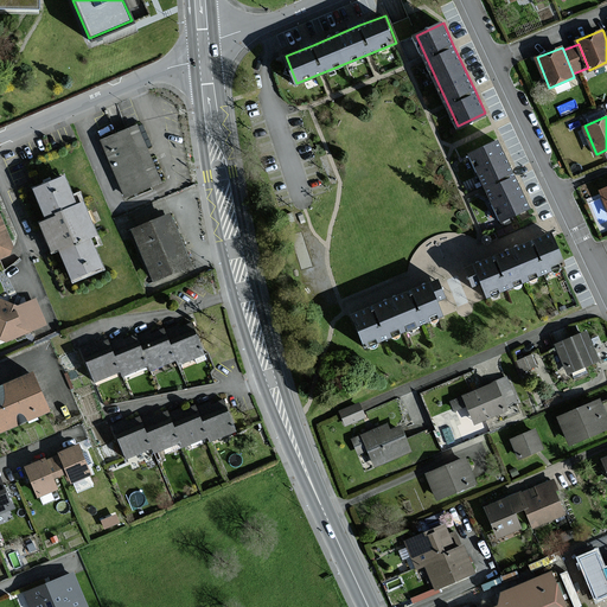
[(161,181),(138,126),(102,140),(127,197),(161,181)]
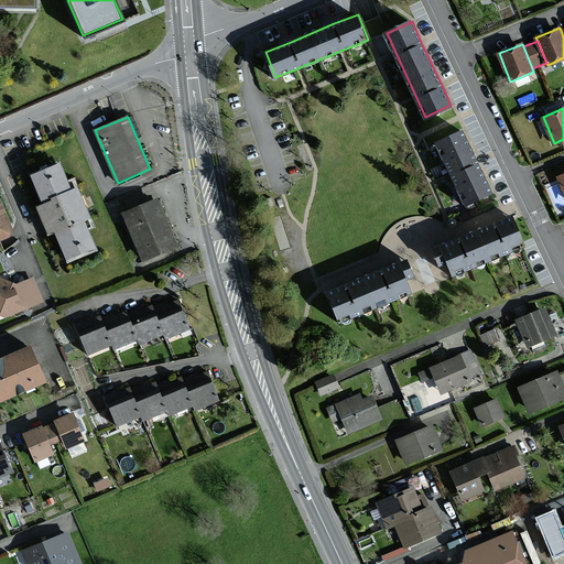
[(463,131),(436,144),(466,205),(492,192),(463,131)]
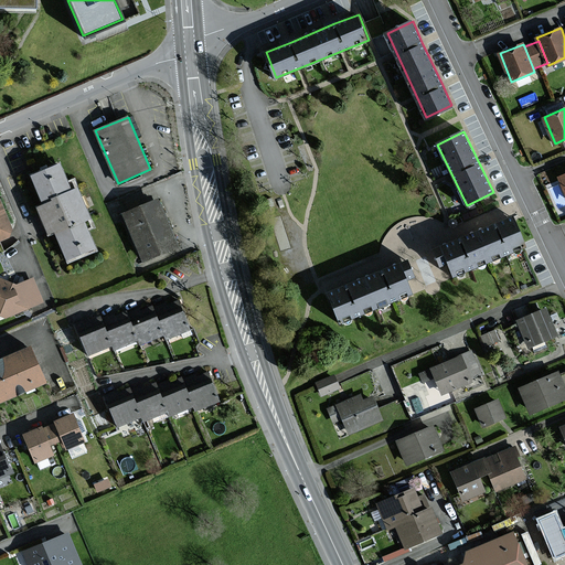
[(73,192),(62,164),(34,176),(46,205),(40,208),(51,232),(57,228),(70,258),(95,247),(84,220),(91,217),(78,189),(73,192)]
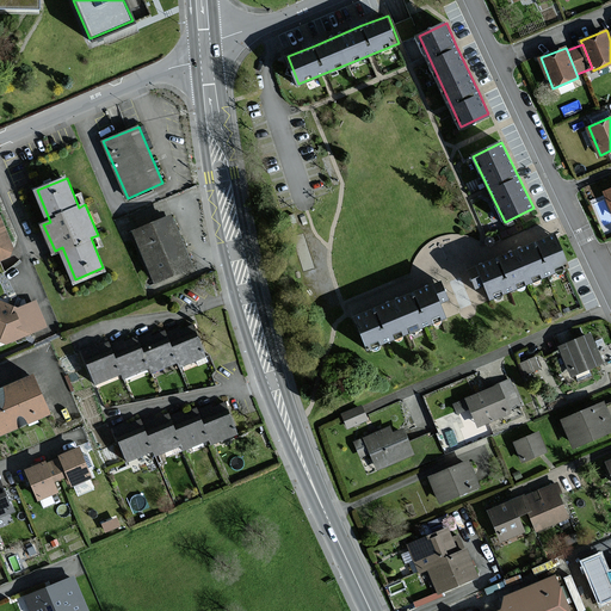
[(0,260),(11,257),(13,247),(0,213),(0,260)]
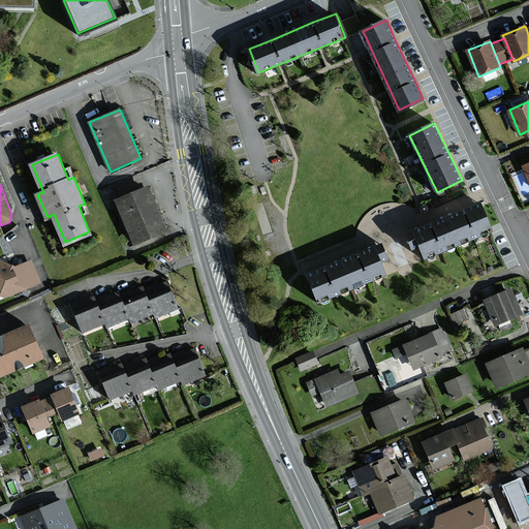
[(166,230),(148,187),(117,199),(135,244),(166,230)]
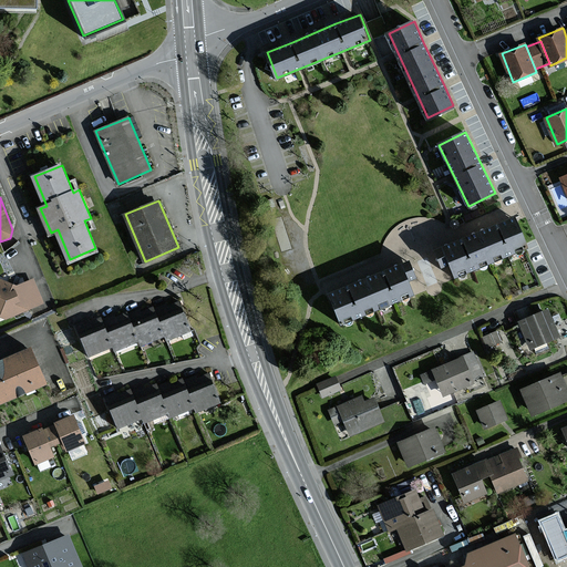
[(462,239),(437,250),(444,266),(450,264),(454,275),(528,244),(517,217),(498,225),(462,239)]
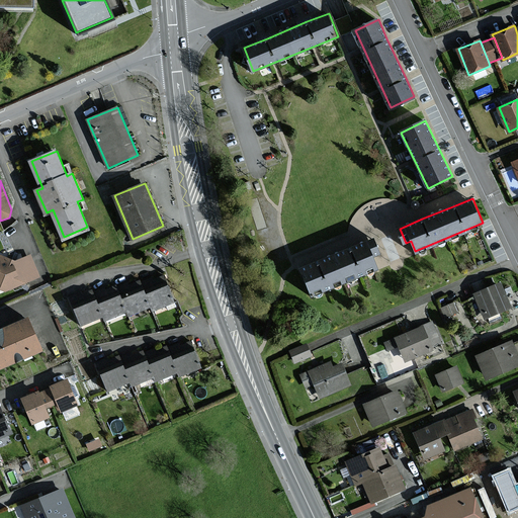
[(319,263),(301,270),(313,295),(379,268),(374,256),(381,253),(375,239),(351,249),(319,263)]
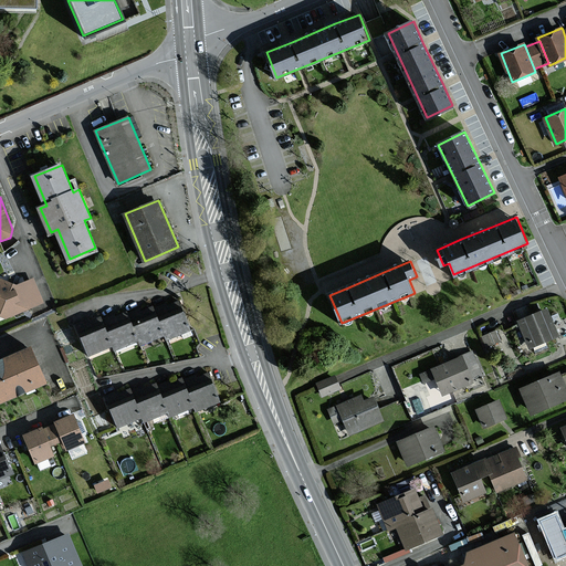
[(0,315),(6,318),(44,302),(33,279),(17,285),(0,278),(0,315)]
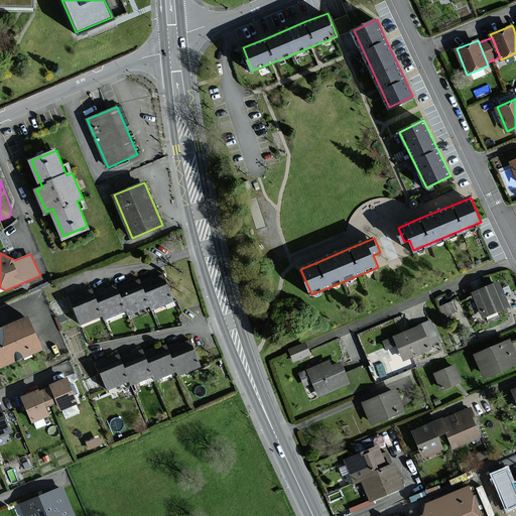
[(163,276),(141,284),(149,305),(151,309),(172,301),(163,276)]
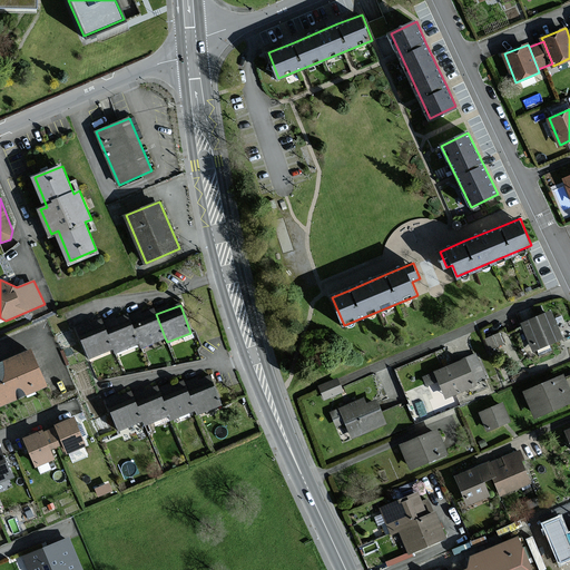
[(140,346),(165,337),(156,314),(154,308),(129,318),(139,342),(140,346)]
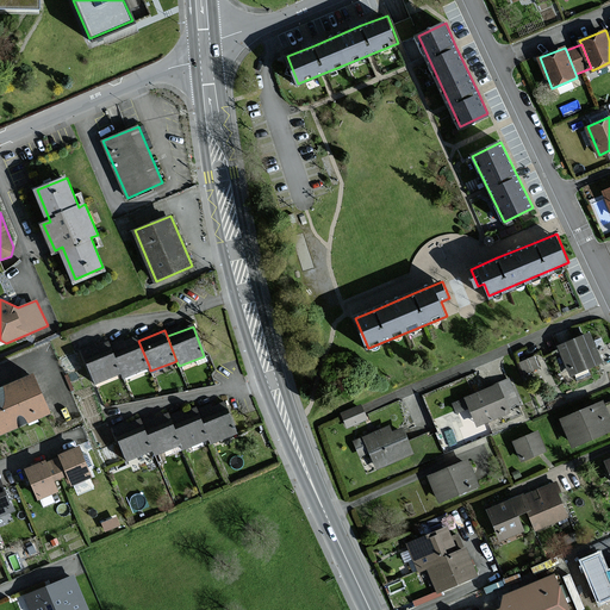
[(590,334),(560,346),(572,374),(602,362),(590,334)]
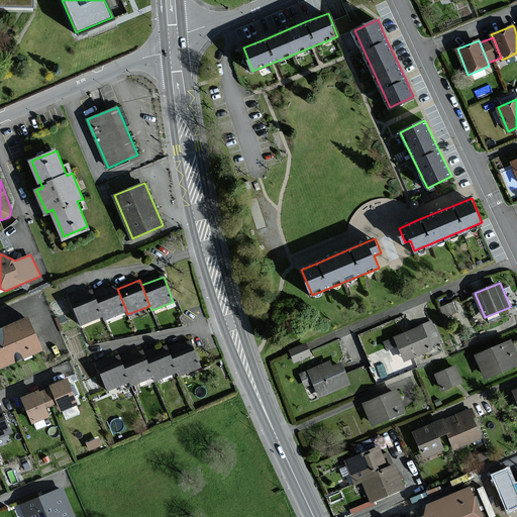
[(104,319),(126,310),(117,289),(115,284),(93,293),(102,315),(104,319)]
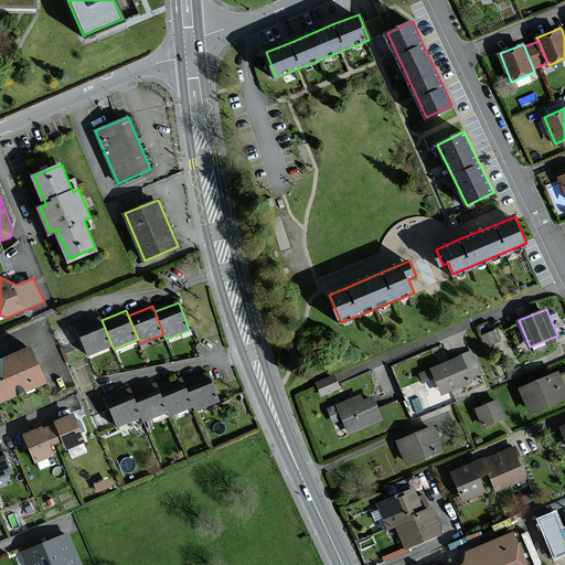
[(88,353),(112,344),(102,320),(100,317),(77,326),(88,353)]
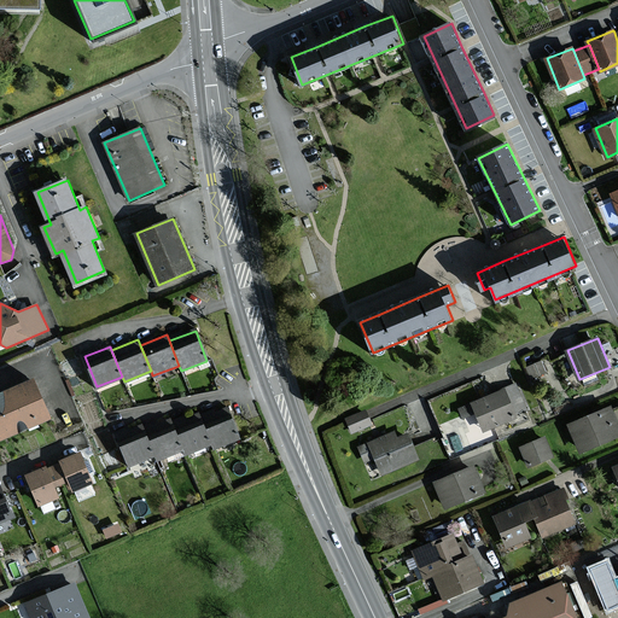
[(534,378),(548,371),(542,357),(526,365),(534,378)]
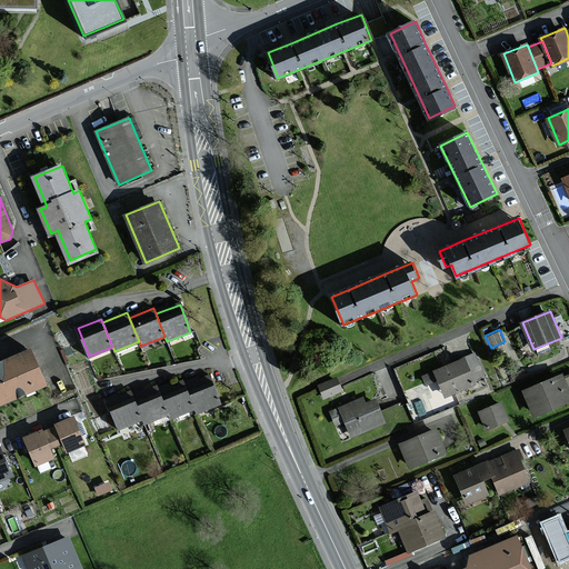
[(0,403),(47,385),(32,349),(0,362),(0,403)]
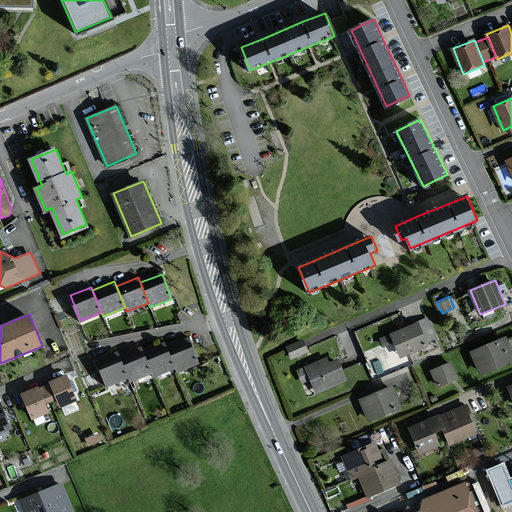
[(428,319),(381,338),(384,345),(395,341),(401,356),(428,346),(427,343),(436,340),(428,319)]
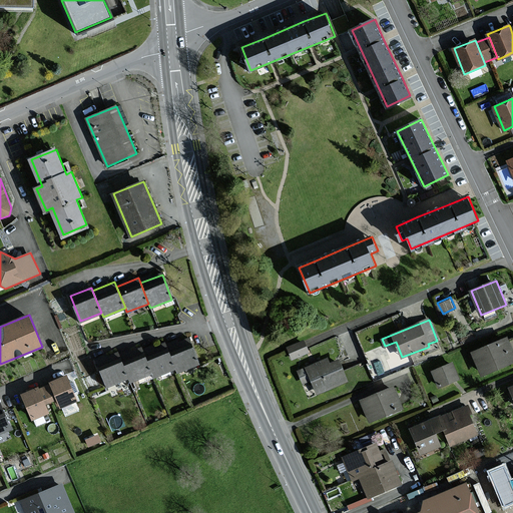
[(188,338),(167,347),(175,367),(177,372),(198,363),(188,338)]
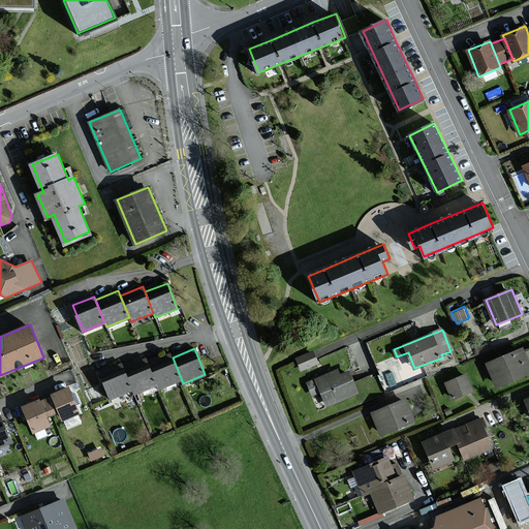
[(528,349),(525,351),(524,348),(488,364),(497,386),(528,372),(528,349)]
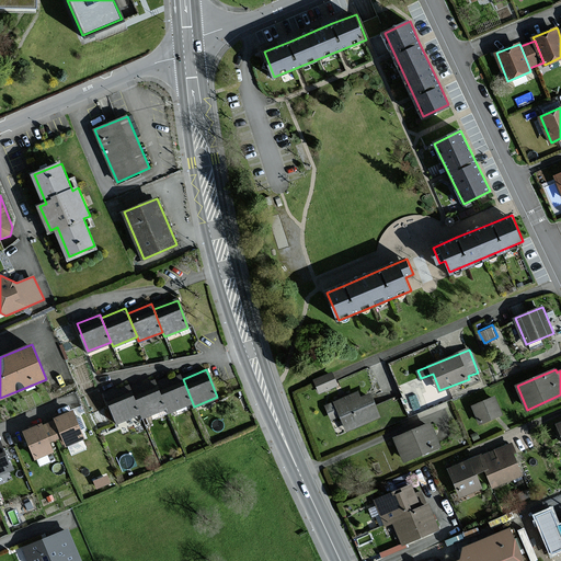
[(183,379),(181,374),(157,382),(165,407),(168,411),(192,401),(183,379)]
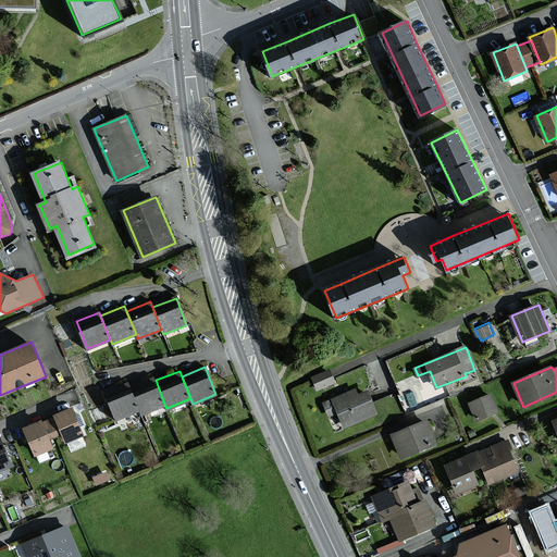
[(331,371),(312,378),(317,388),(335,382),(331,371)]
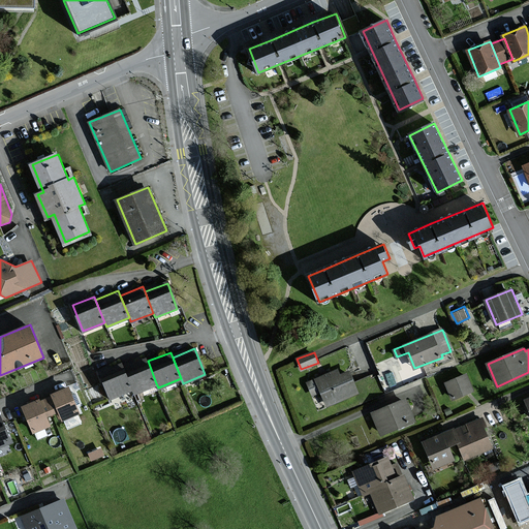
[(133,393),(156,383),(148,361),(146,356),(123,365),(132,389),(133,393)]
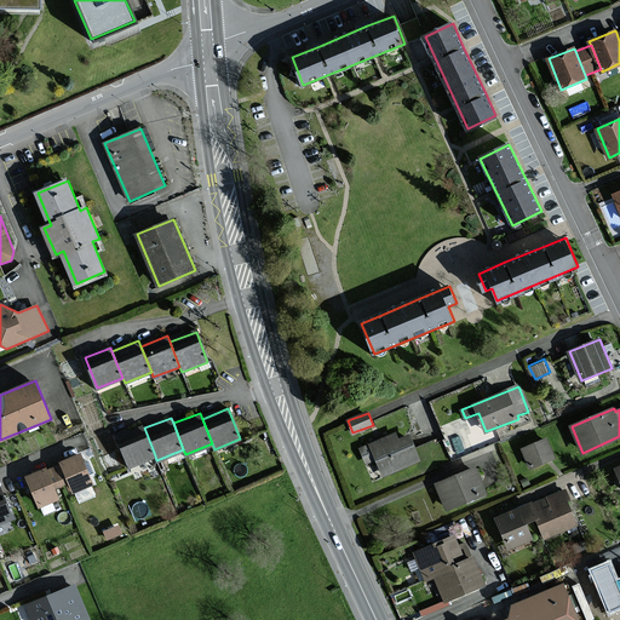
[(130,465),(155,455),(144,428),(143,425),(118,435),(130,465)]
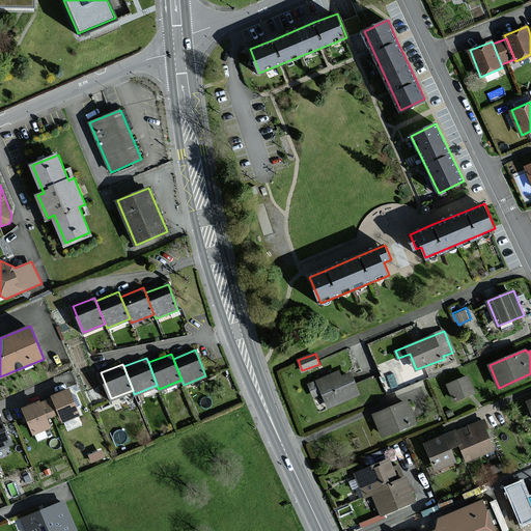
[(338,371),(308,384),(314,396),(323,393),(329,408),(359,394),(351,373),(341,378),(338,371)]
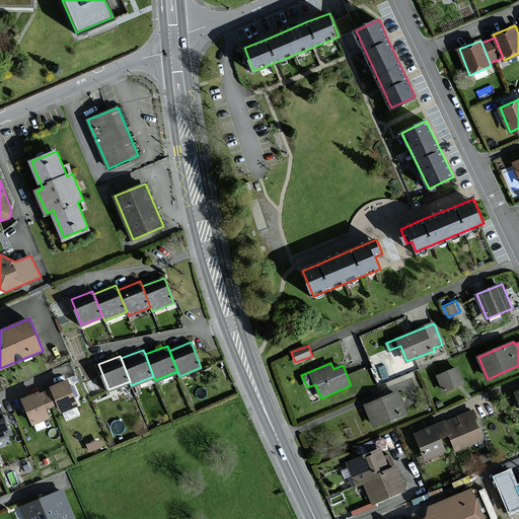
[(457,367),(438,375),(445,391),(464,383),(457,367)]
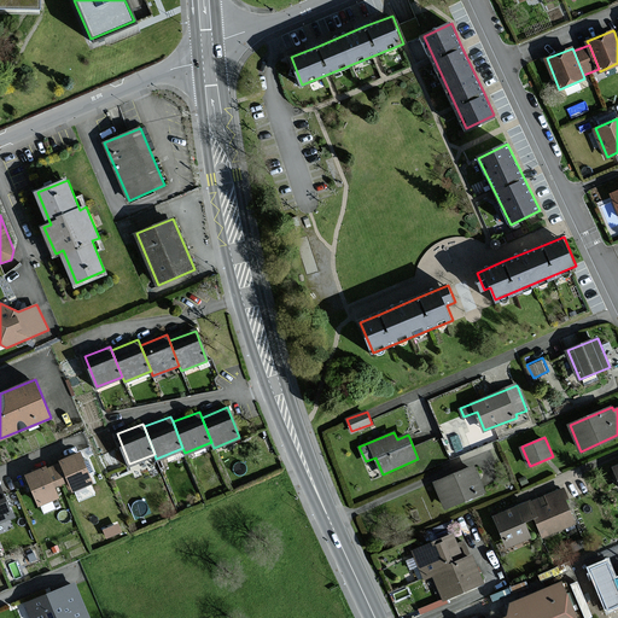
[(60,461),(62,464),(69,481),(74,490),(93,483),(81,453),(60,461)]
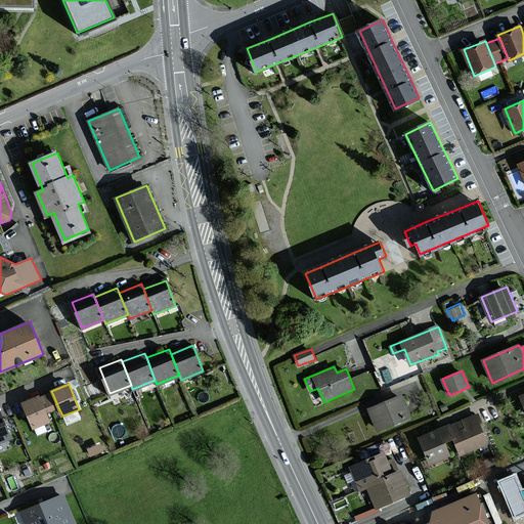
[(47,412),(58,407),(52,393),(41,398),(47,412)]
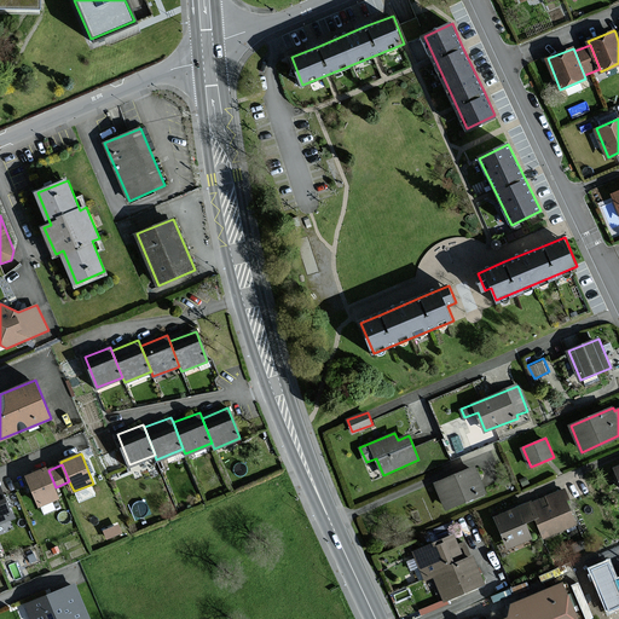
[(59,498),(56,487),(48,470),(47,467),(28,475),(40,505),(59,498)]
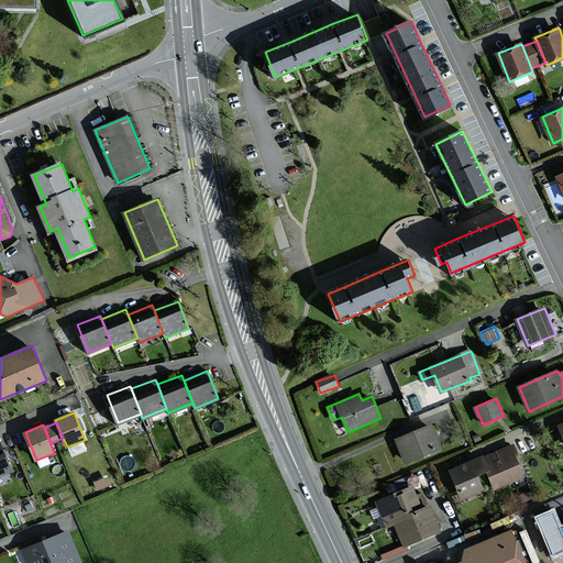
[(432,424),(397,439),(406,462),(442,446),(432,424)]
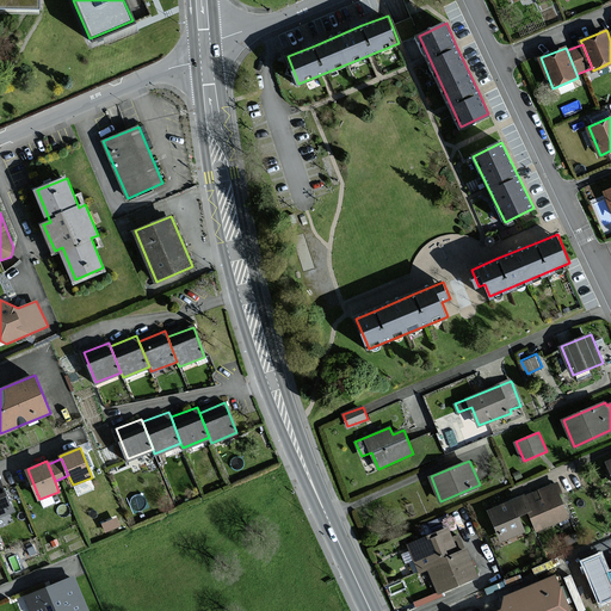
[(1,481),(0,481),(0,516),(13,511),(1,481)]
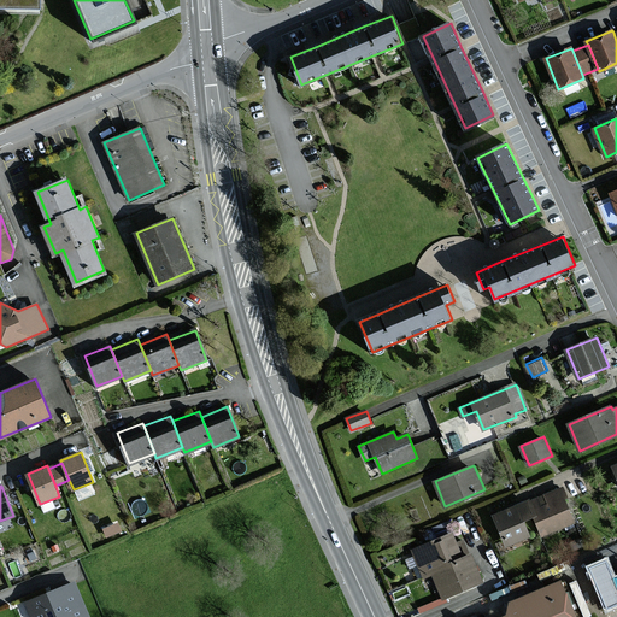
[(566,498),(563,488),(530,501),(536,516),(544,535),(574,523),(564,498),(566,498)]
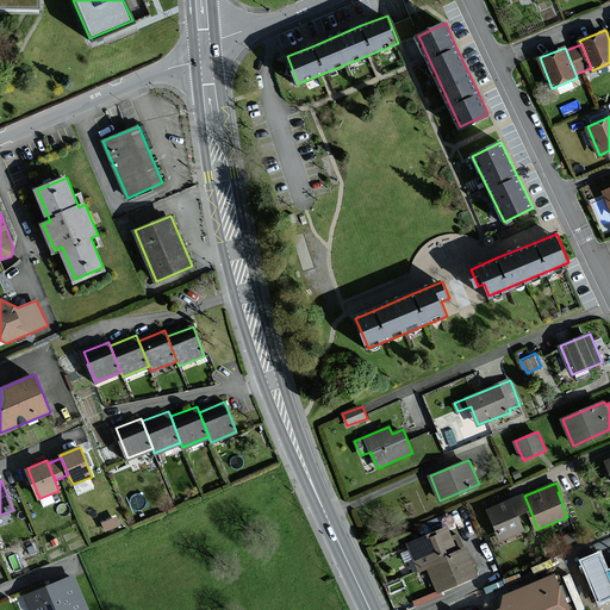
[(514,500),(520,515),(530,510),(524,496),(514,500)]
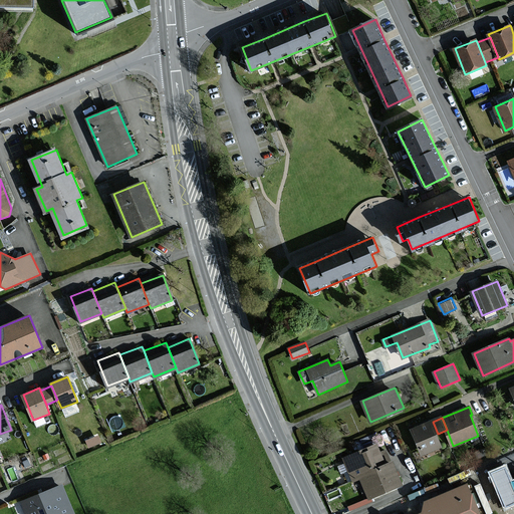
[(423,455),(443,447),(438,434),(433,422),(413,429),(423,455)]
